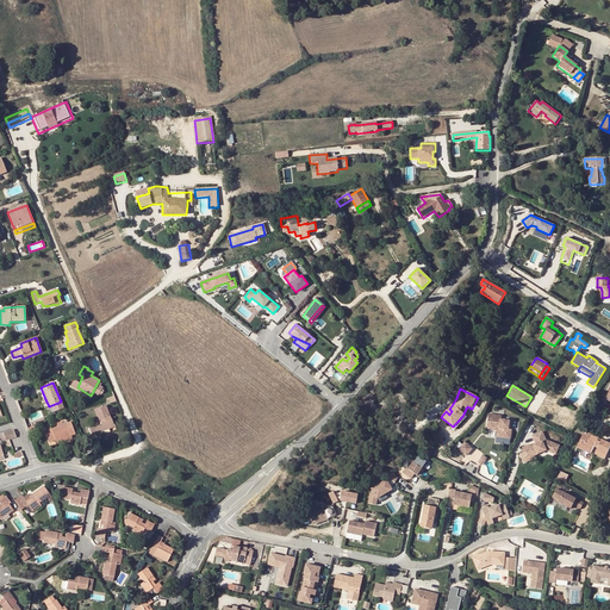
[(602,397),(599,402),(596,406),(604,411),(608,404),(609,402),(602,397)]
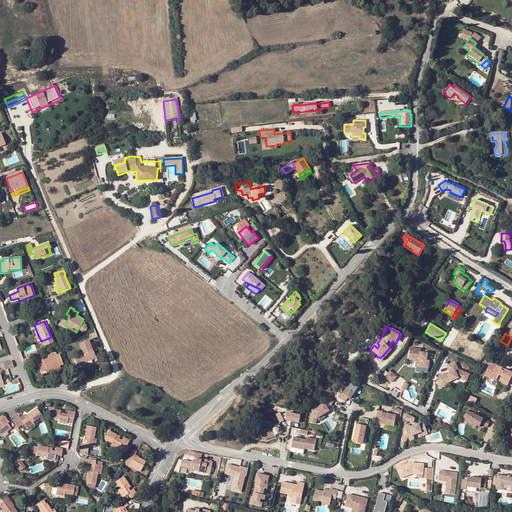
[(79,344),(83,355),(84,355),(85,356),(83,357),(75,360),(77,368),(82,366),(81,364),(85,362),(84,361),(95,356),(93,351),(92,351),(88,341),(79,344)]
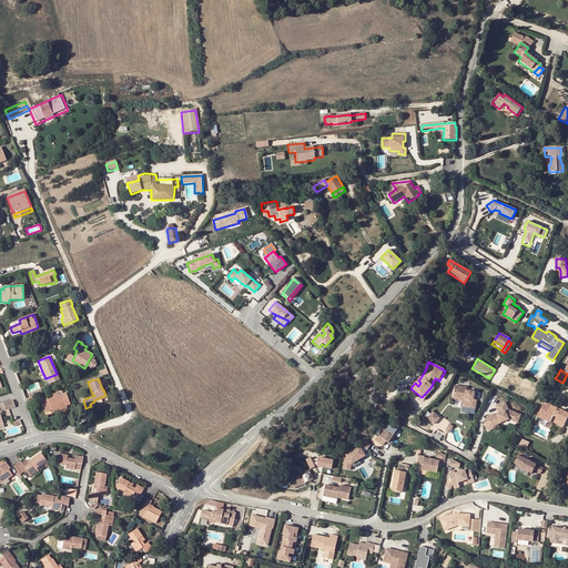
[(466,398),(465,405),(476,406),(476,401),(475,401),(476,393),(467,391),(467,387),(455,385),(454,397),(466,398)]
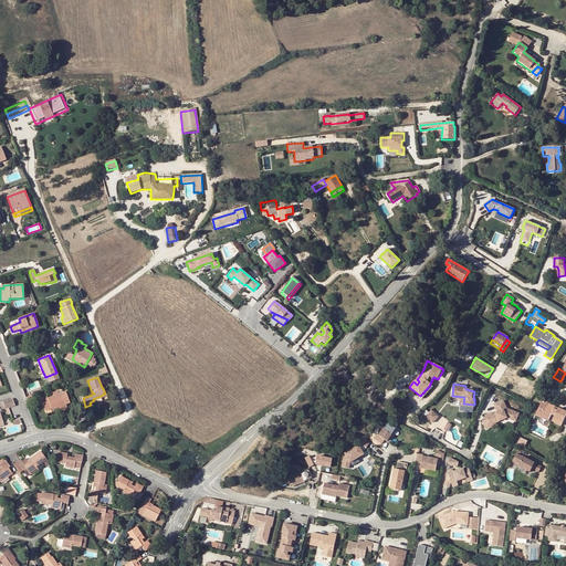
[(430,385),(420,396),(422,398),(433,387),(430,385)]
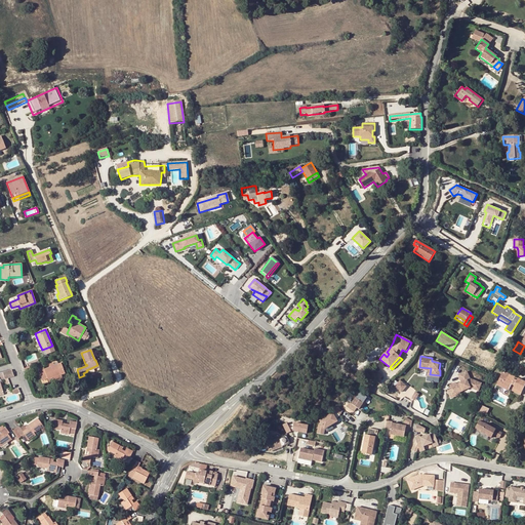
[(65,375),(61,364),(53,366),(52,363),(48,364),(49,367),(43,369),(43,368),(38,370),(42,380),(47,378),(48,381),(65,375)]
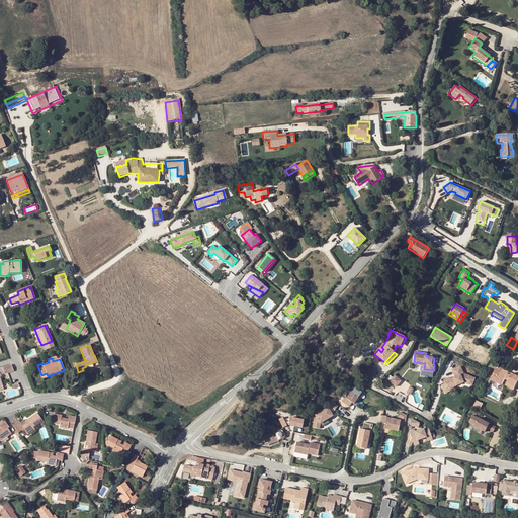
[(425,363),(414,362),(414,364),(422,365),(422,370),(434,372),(434,370),(424,369),(425,363)]
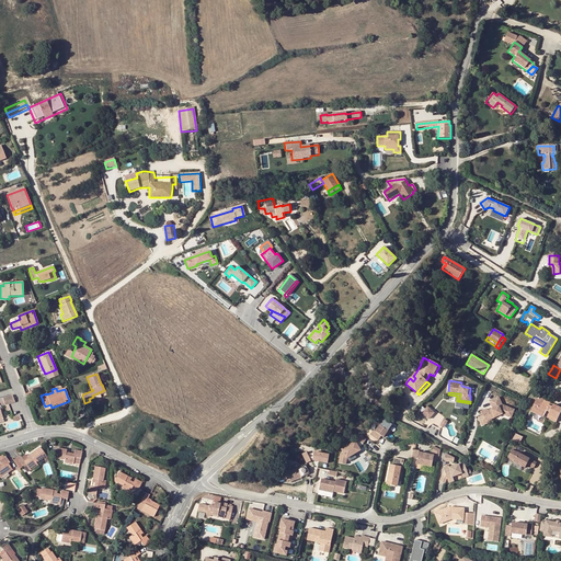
[(7,411),(10,410),(8,404),(14,402),(12,396),(2,399),(4,407),(6,405),(7,411)]
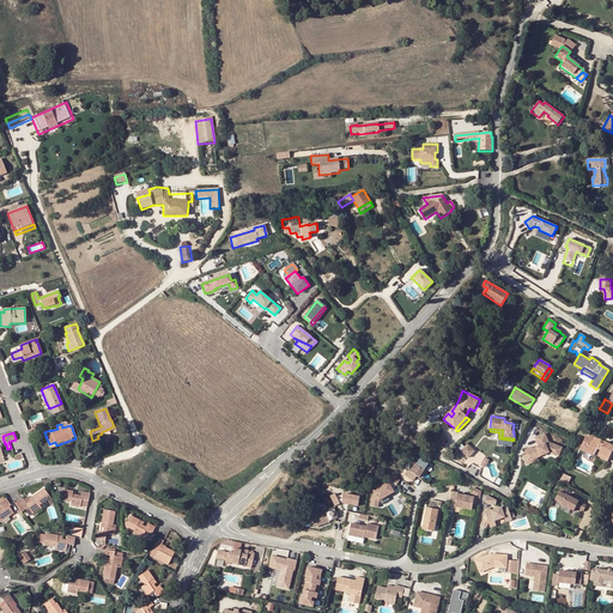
[(593,455),(595,451),(586,445),(592,436),(588,432),(580,447),(593,455)]
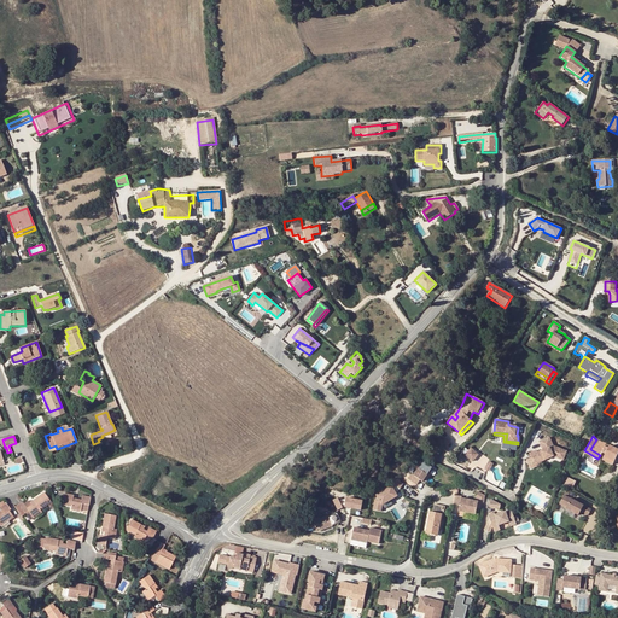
[(538,462),(542,462),(553,456),(563,460),(566,452),(553,447),(549,438),(540,443),(543,452),(538,454),(537,452),(530,455),(532,460),(535,464),(538,462)]
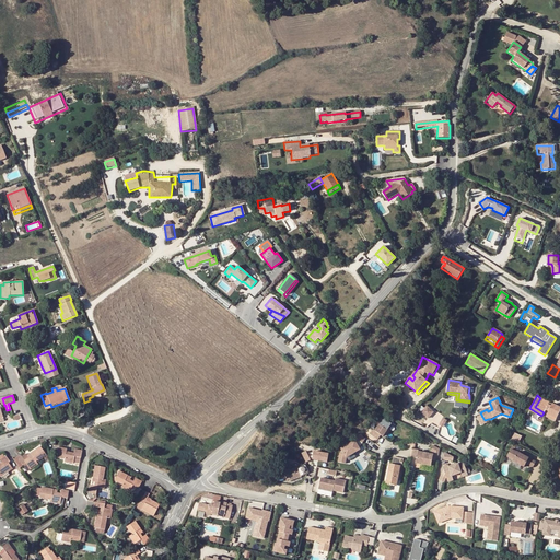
[(535,407),(544,412),(545,410),(548,411),(546,415),(550,418),(552,415),(557,417),(559,411),(548,405),(549,403),(540,398),(535,407)]
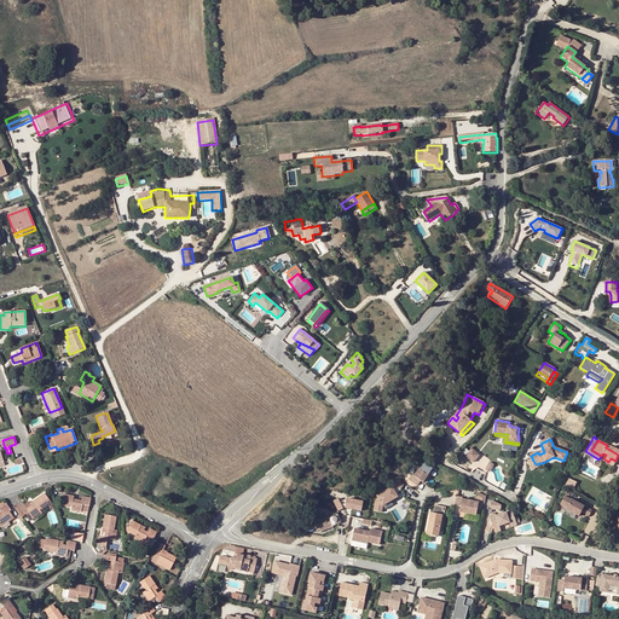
[(473,449),(467,455),(474,462),(480,456),(473,449)]
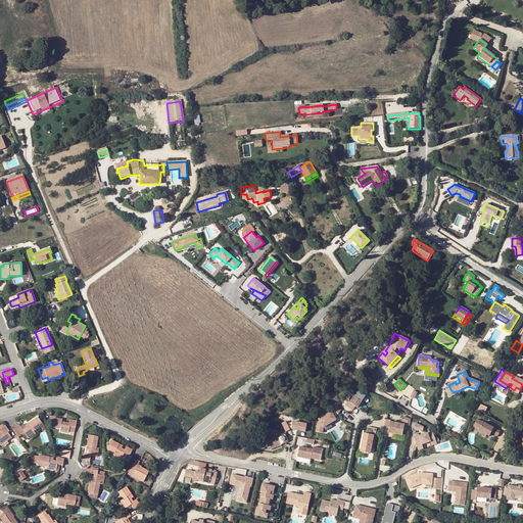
[(450,389),(446,390),(450,398),(460,393),(459,391),(456,391),(453,392),(450,389)]
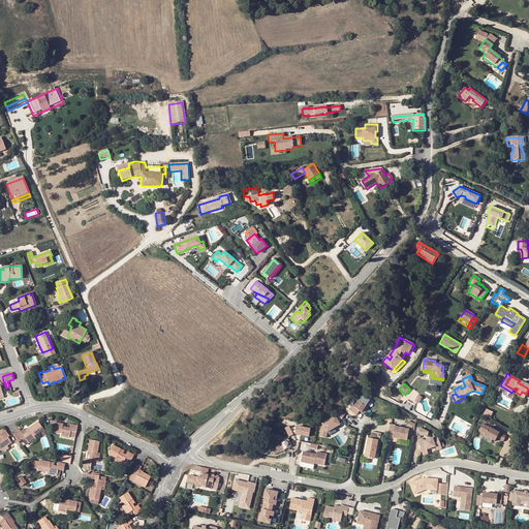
[(363,395),(354,406),(352,405),(349,409),(354,412),(358,414),(360,410),(362,412),(365,409),(370,400),(363,395)]
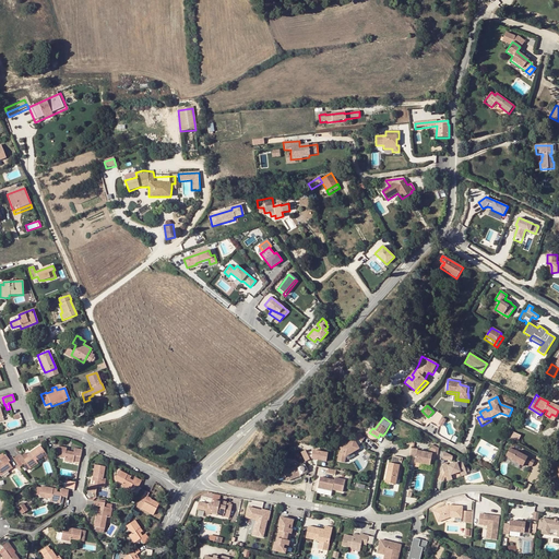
[(356,437),(356,438),(361,442),(365,438),(358,433),(356,437)]
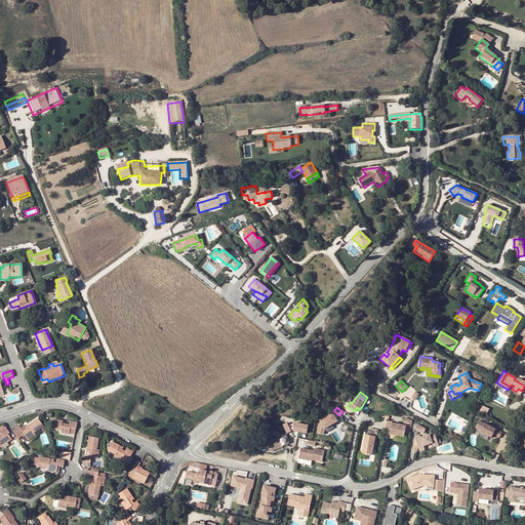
[(337,421),(337,419),(334,415),(333,413),(320,420),(322,423),(319,425),(318,433),(324,434),(325,429),(337,421)]
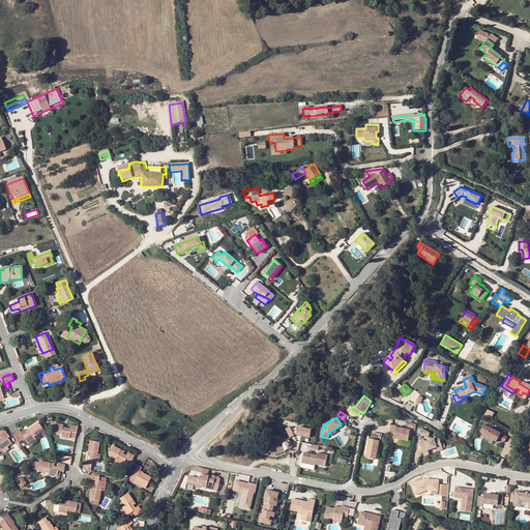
[(415,437),(416,424),(410,421),(407,427),(410,429),(410,430),(395,428),(394,435),(393,439),(408,441),(409,436),(415,437)]
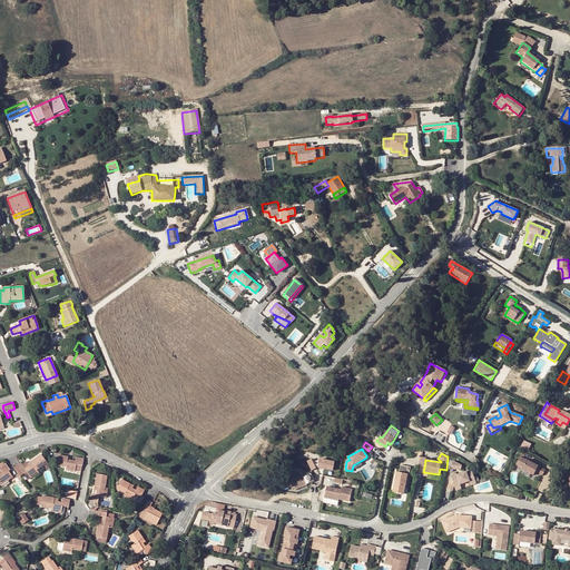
[(20,463),(13,468),(18,474),(19,477),(26,472),(30,479),(38,473),(37,470),(47,463),(40,454),(30,462),(31,463),(28,465),(27,463),(26,462),(21,465),(20,463)]
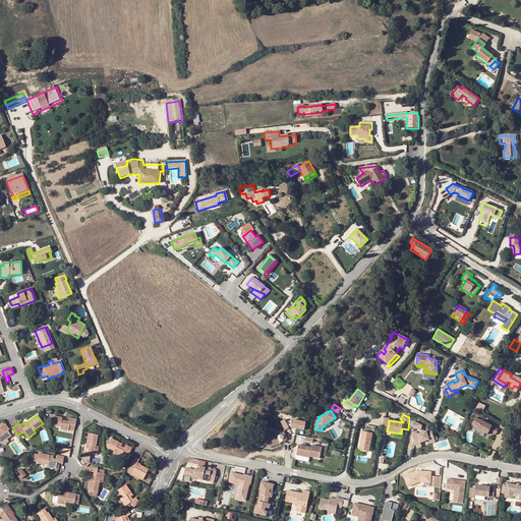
[(59,427),(59,430),(67,431),(68,429),(72,430),(74,425),(75,419),(69,418),(68,421),(65,420),(61,420),(61,417),(53,415),(51,425),(59,427)]
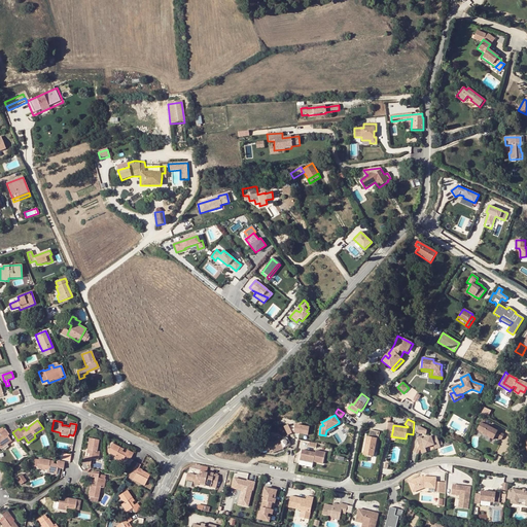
[(504,434),(481,422),(478,429),(483,432),(482,433),(493,440),(495,435),(501,440),(504,434)]
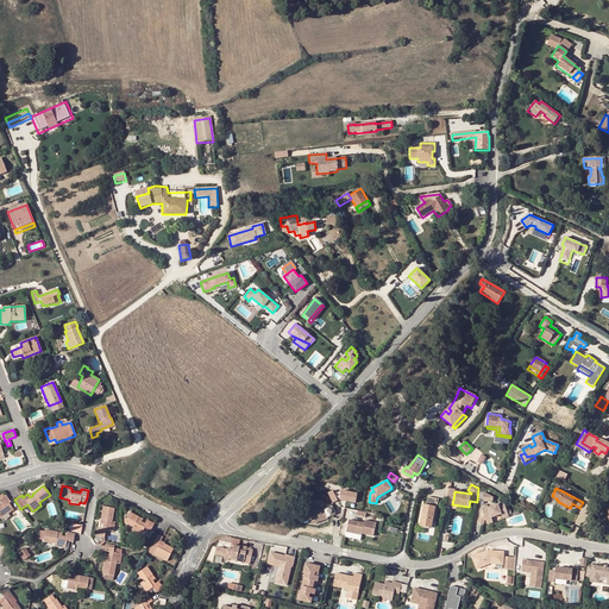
[(333,490),(328,493),(328,494),(333,503),(338,501),(334,491),(333,490)]
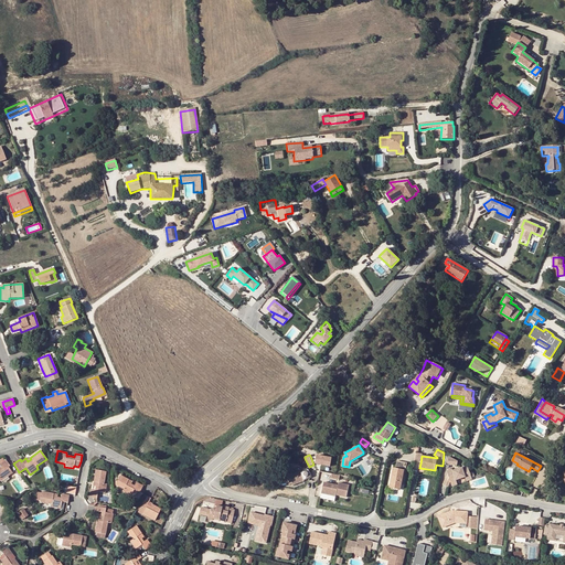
[(317,455),(316,464),(330,466),(332,458),(331,458),(319,455),(317,455)]
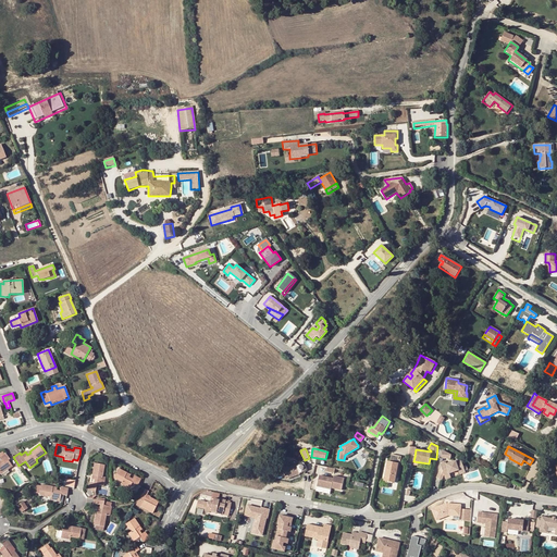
[(450,455),(443,449),(442,457),(452,459),(450,455)]
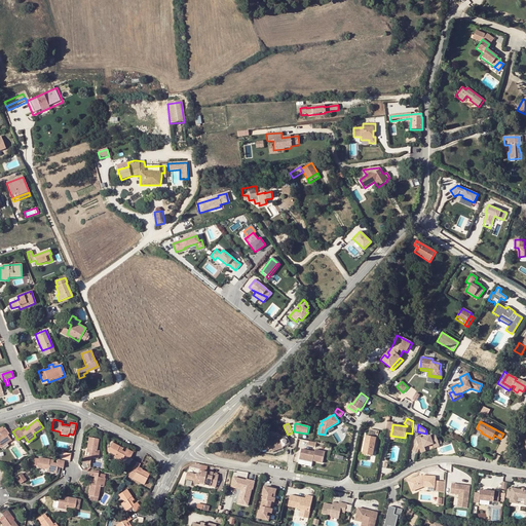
[(0,447),(1,448),(8,443),(12,440),(8,435),(9,434),(5,428),(0,431),(0,434),(1,436),(0,436),(0,447)]
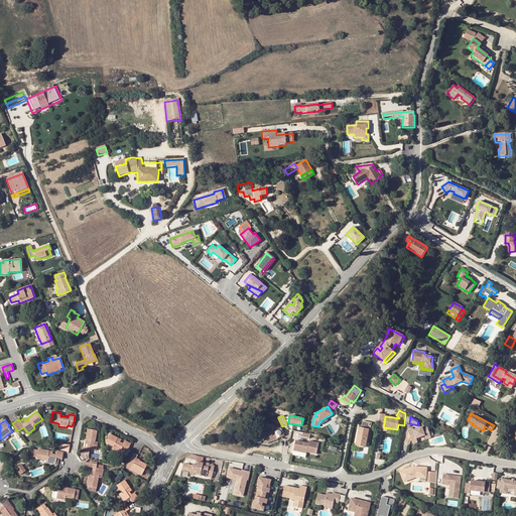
[(368,440),(371,423),(363,421),(362,428),(359,428),(356,445),(366,446),(367,440),(368,440)]
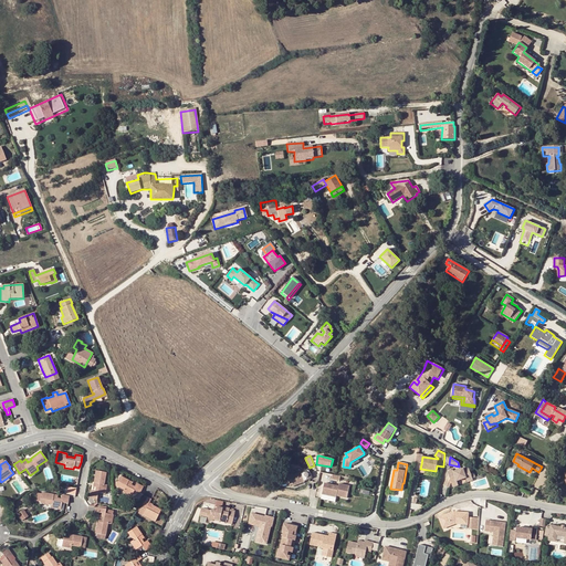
[(449,472),(450,474),(444,485),(450,488),(452,482),(453,484),(459,483),(459,481),(468,479),(469,483),(474,482),(474,480),(477,479),(475,475),(473,475),(471,470),(470,469),(456,472),(454,471),(449,472)]
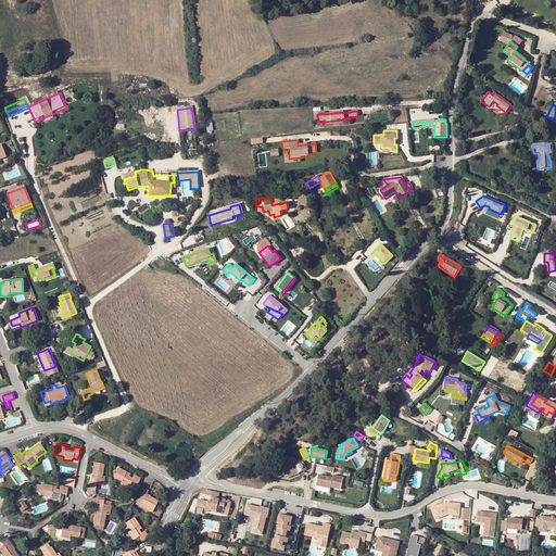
[(303,462),(301,463),(297,464),(295,465),(299,472),(299,474),(300,472),(306,470),(306,469),(307,469),(304,462),(303,462)]
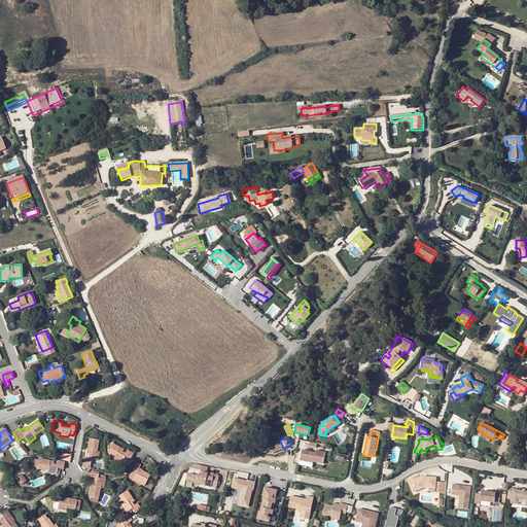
[(89,438),(86,450),(90,450),(89,454),(88,457),(84,457),(83,463),(88,464),(90,465),(92,459),(98,460),(99,452),(97,451),(99,441),(89,438)]
